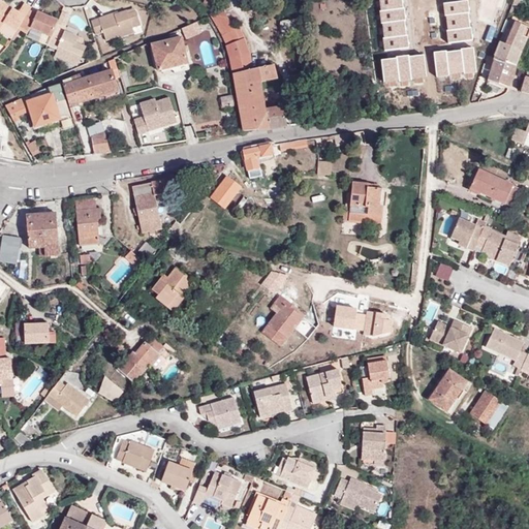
[(30,9),(31,7),(24,3),(19,11),(0,0),(0,28),(4,23),(17,30),(19,28),(27,14),(30,9)]
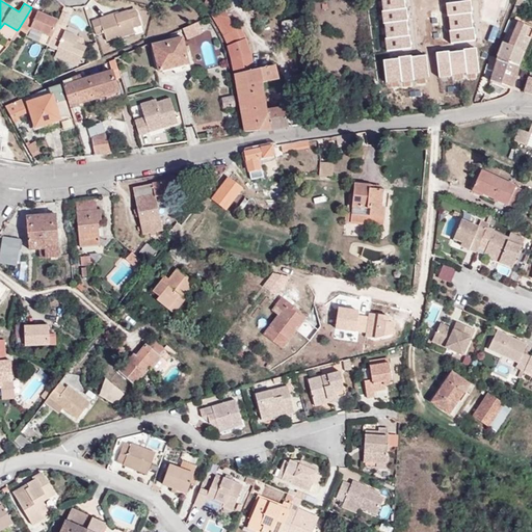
[(381,0),(383,11),(381,11),(383,25),(384,25),(386,38),(384,38),(387,51),(411,49),(410,36),(407,36),(406,22),(407,22),(406,9),(405,10),(403,0),(381,0)]
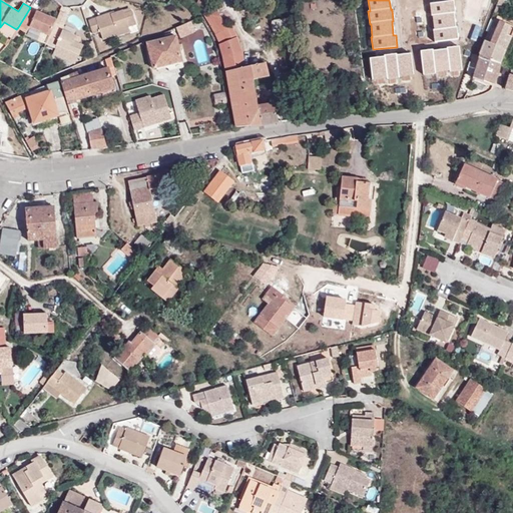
[(486,17),(492,0),(476,0),(472,12),(486,17)]
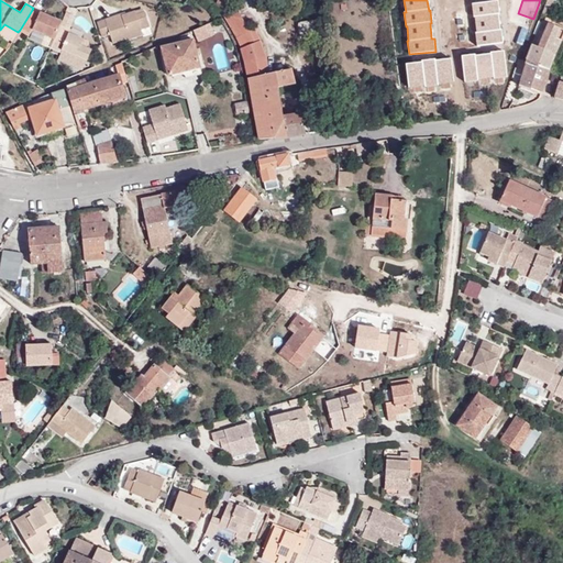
[(498,1),(472,3),(473,18),(475,18),(476,33),(475,33),(476,47),(503,45),(501,31),(499,31),(498,14),(499,14),(498,1)]
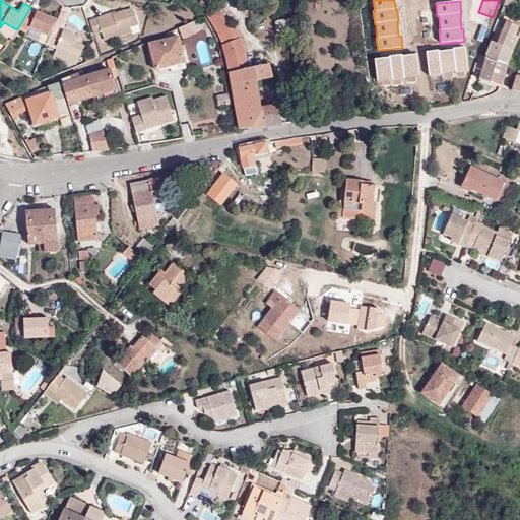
[(207,14),(218,35),(230,26),(224,17),(231,13),(223,3),(207,14)]
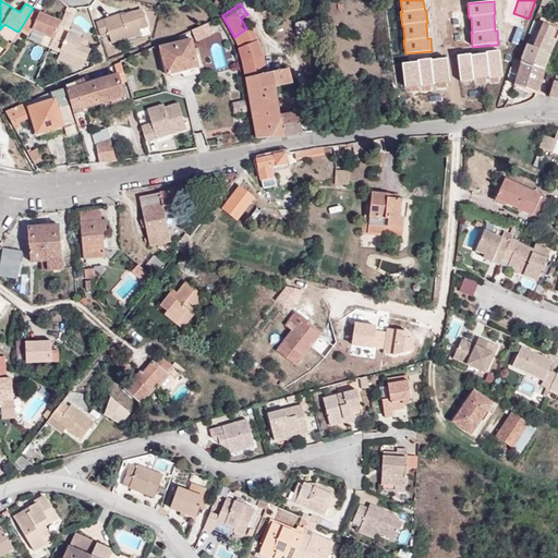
[(38,14),(32,10),(28,15),(36,21),(38,14)]
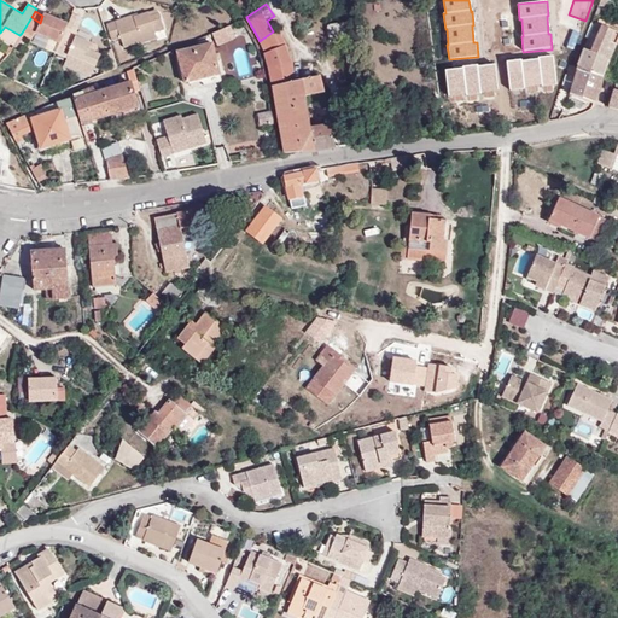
[(133,16),(115,21),(118,30),(109,33),(111,41),(121,38),(124,47),(129,46),(130,50),(141,46),(140,44),(157,39),(155,33),(164,29),(159,12),(150,16),(149,12),(133,17),(133,16)]
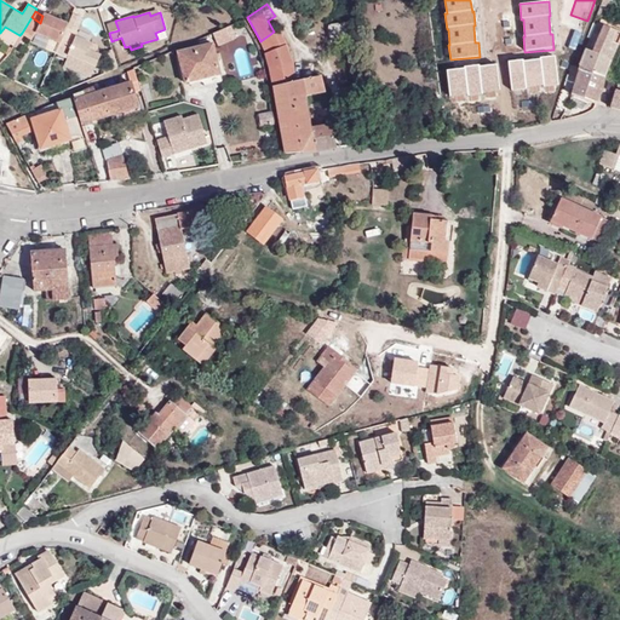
[(65,27),(68,23),(44,13),(42,16),(40,23),(32,17),(22,33),(24,34),(32,40),(35,33),(59,42),(65,27)]
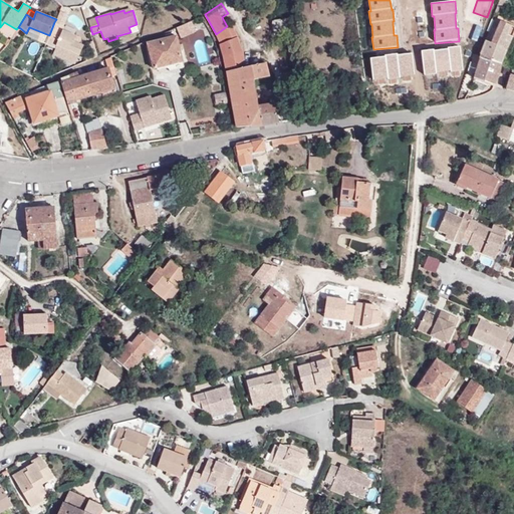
[(98,25),(95,17),(87,20),(90,27),(98,25)]
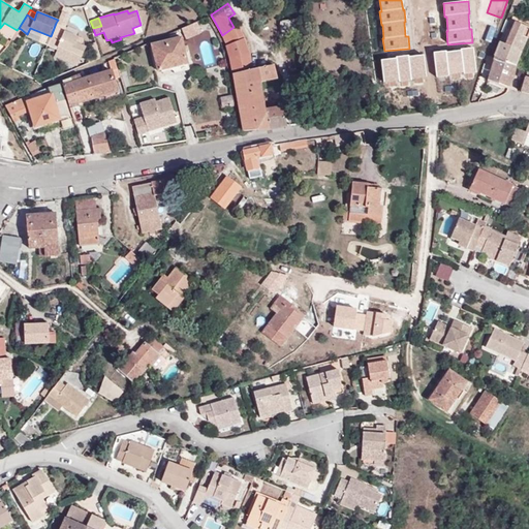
[(300,30),(298,19),(280,22),(282,33),(300,30)]
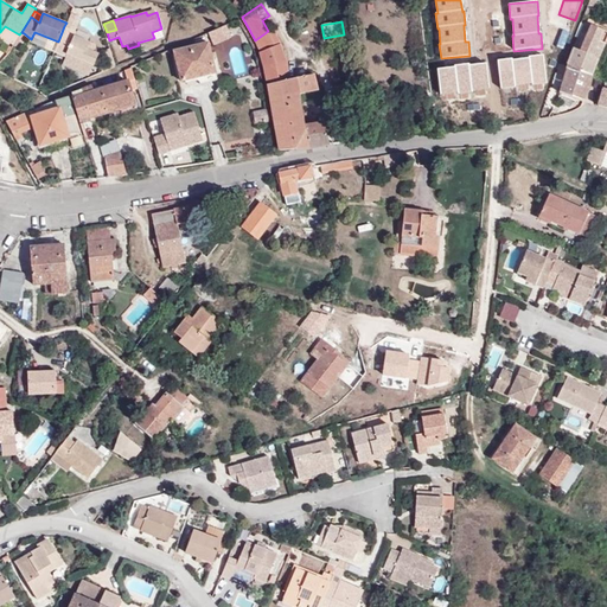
[(574,48),(598,58),(605,45),(601,44),(606,30),(606,27),(605,27),(604,31),(592,25),(587,37),(580,33),(574,48)]
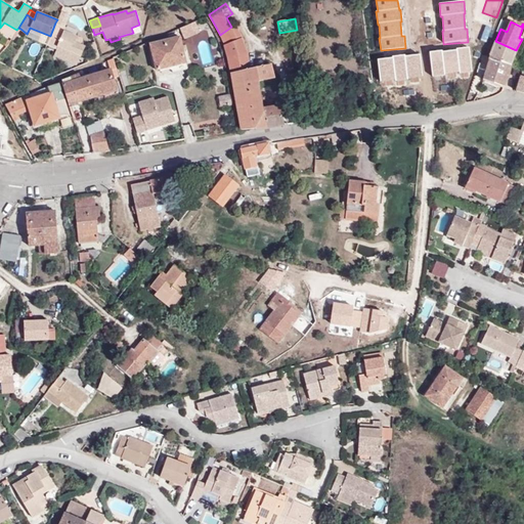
[(66,28),(55,23),(50,36),(47,44),(56,48),(57,46),(81,56),(85,46),(80,44),(74,41),(76,36),(63,31),(66,28)]
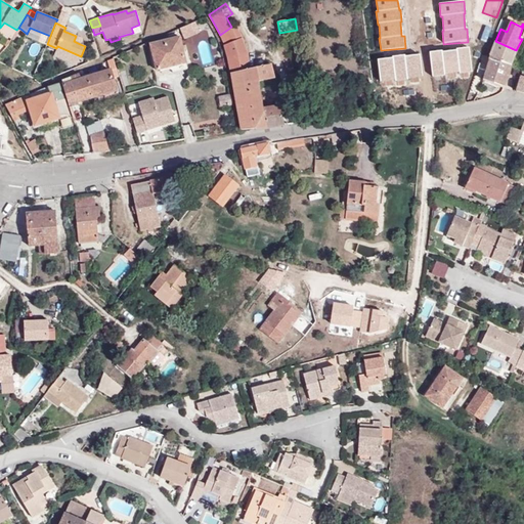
[(220,35),(228,57),(248,54),(243,39),(236,25),(231,27),(220,35)]
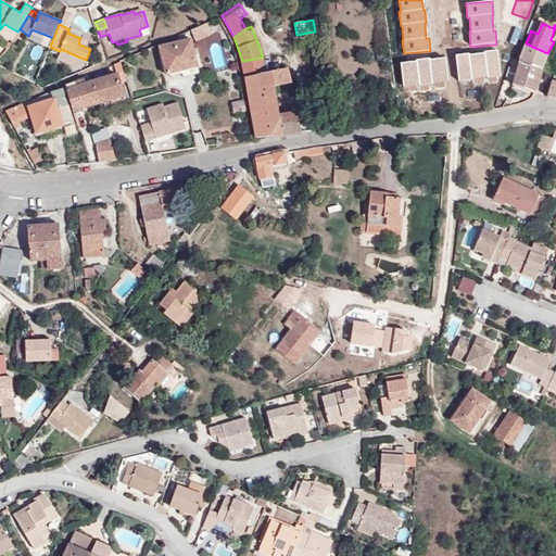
[(17,32),(12,40),(14,41),(22,30),(20,29),(17,32)]
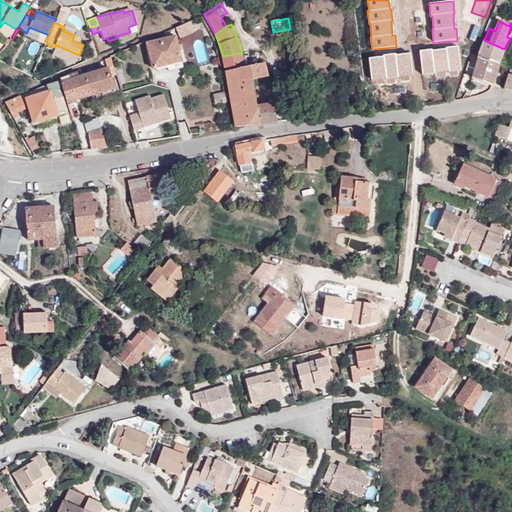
[(153,68),(167,65),(182,61),(178,45),(175,36),(147,43),(153,68)]
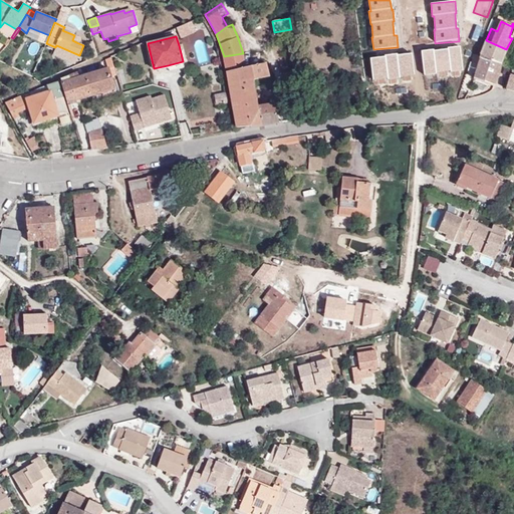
[(486,40),(481,54),(501,63),(506,49),(486,40)]
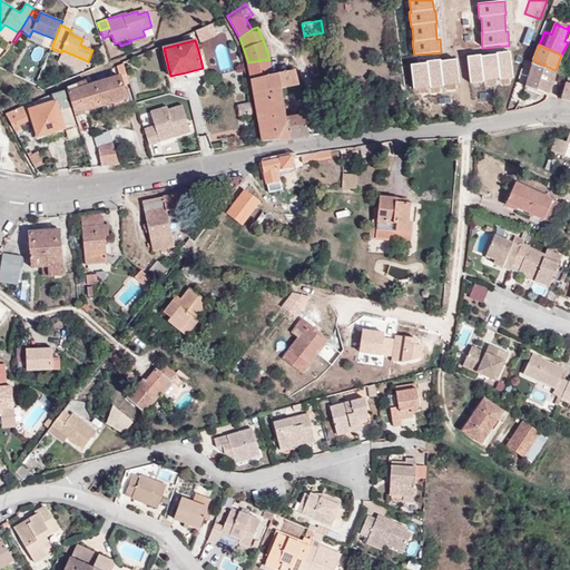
[(517,74),(513,50),(498,52),(498,50),(483,52),(483,55),(467,57),(470,80),(488,78),(487,77),(499,75),(500,77),(517,74)]
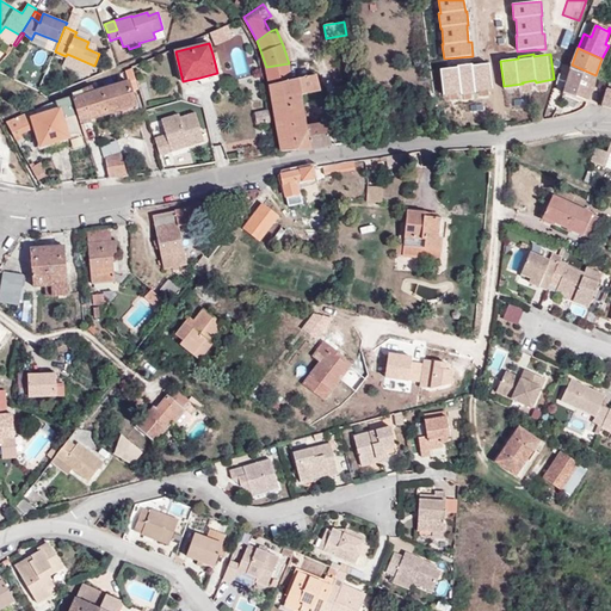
[(266,67),(270,85),(292,79),(289,63),(266,67)]
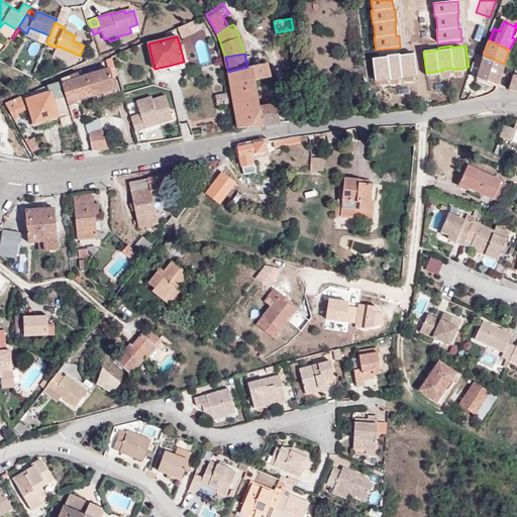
[(417,76),(414,54),(400,56),(399,55),(387,56),(387,58),(372,60),(375,82),(390,79),(390,78),(401,76),(401,78),(417,76)]
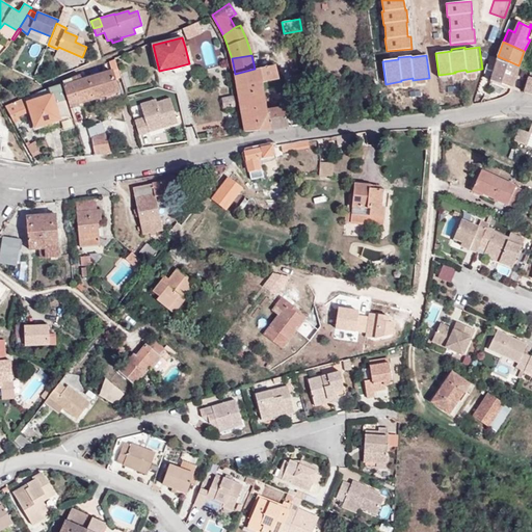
[(498,56),(490,81),(511,88),(515,78),(519,65),(498,56)]
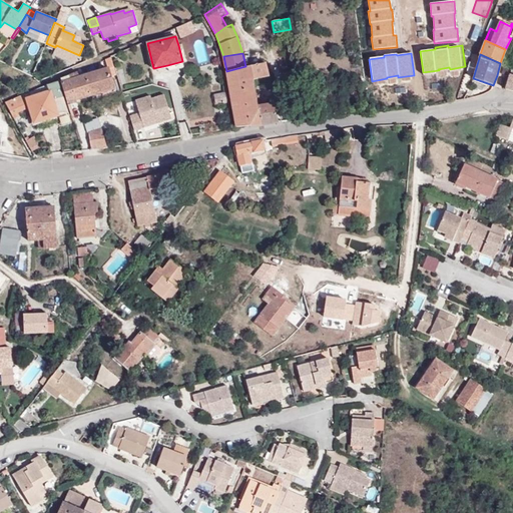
[(116,74),(110,55),(105,58),(108,67),(88,74),(86,66),(84,67),(86,74),(92,95),(115,88),(111,76),(116,74)]
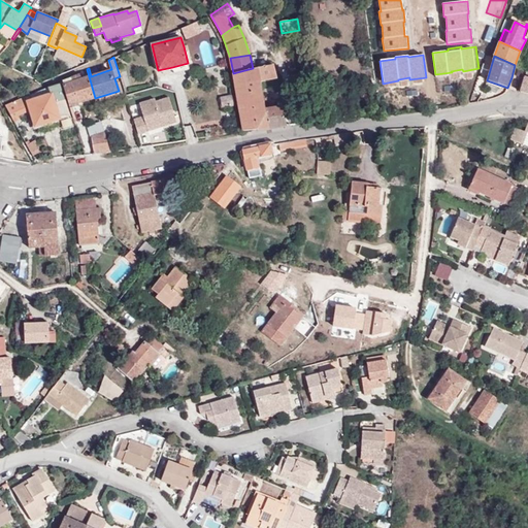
[(188,63),(172,67),(174,73),(190,69),(188,63)]
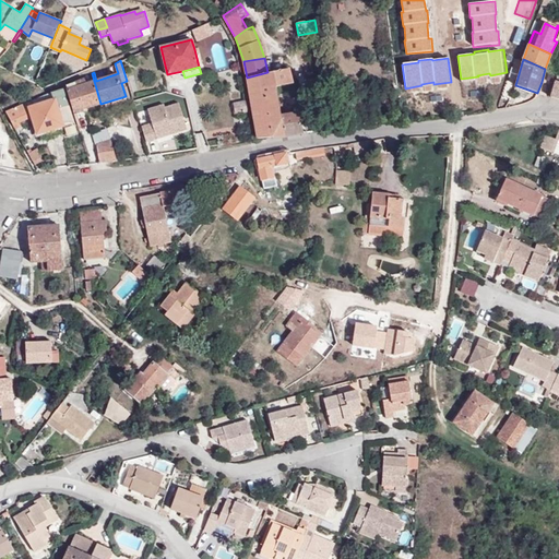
[(285,135),(304,132),(299,111),(282,115),(276,86),(292,83),(288,68),(268,72),(247,78),(258,138),(285,135)]
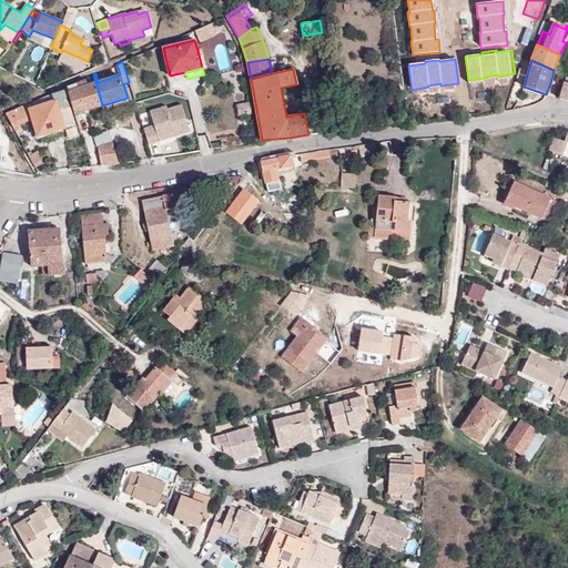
[(75,113),(102,105),(95,82),(90,84),(88,79),(67,87),(68,90),(75,113)]
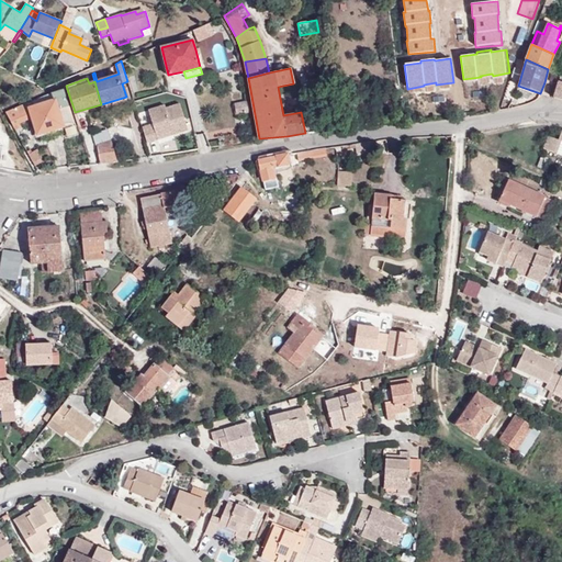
[(74,122),(77,122),(75,112),(67,89),(52,93),(55,100),(29,108),(27,102),(6,112),(15,128),(24,124),(33,121),(37,134),(64,126),(74,122)]
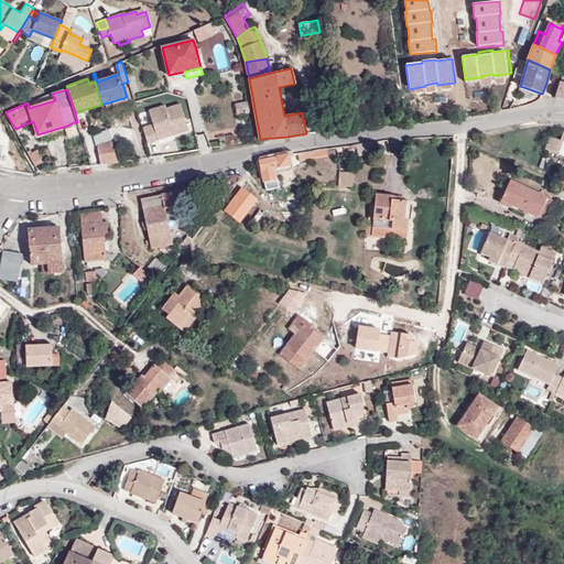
[(351,96),(351,89),(329,90),(331,104),(344,102),(344,96),(351,96)]
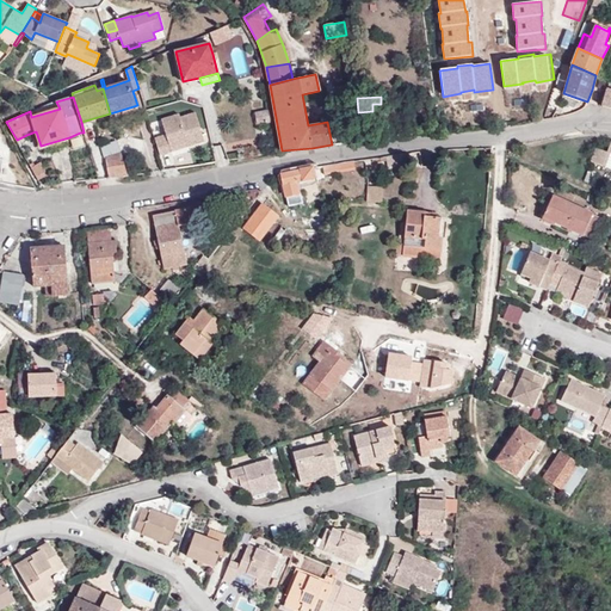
[(56,102),(30,111),(31,117),(60,109),(56,102)]
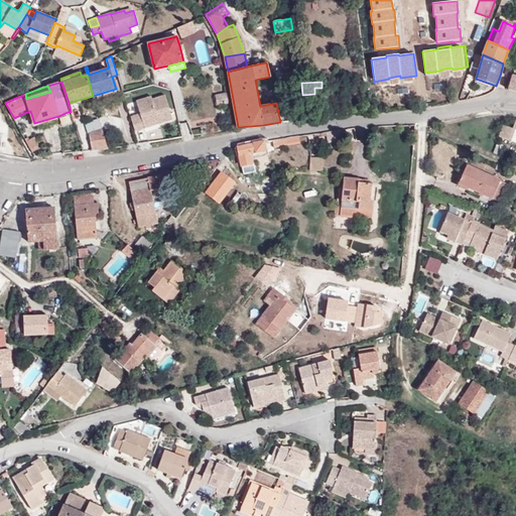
[(117,93),(116,89),(93,96),(94,101),(117,93)]
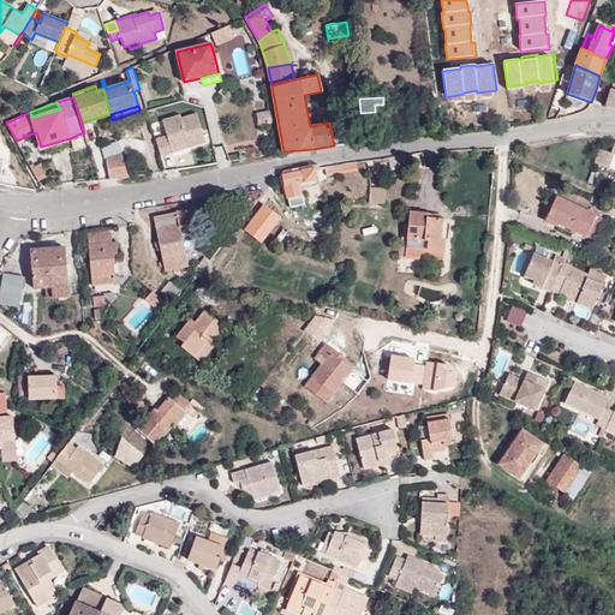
[(273,123),(270,111),(256,113),(258,125),(273,123)]
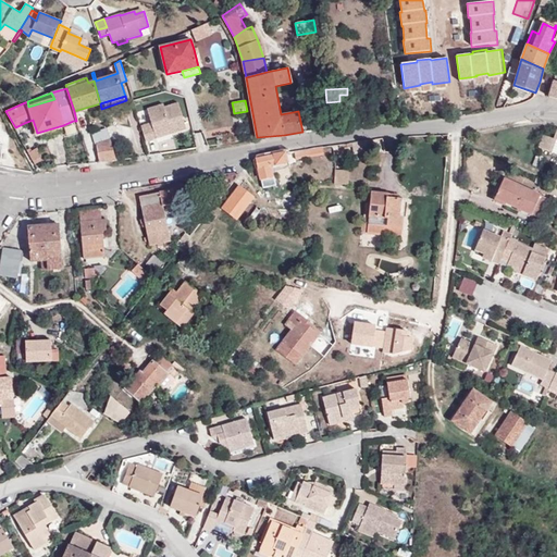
[(163,103),(147,109),(151,123),(140,126),(145,140),(157,137),(156,134),(171,130),(171,133),(186,128),(178,102),(164,107),(163,103)]
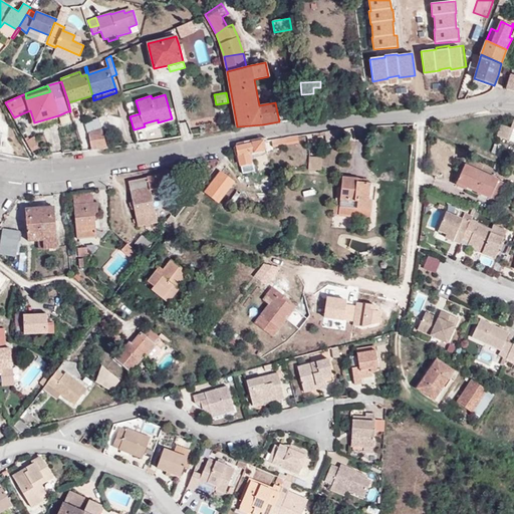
[(299,118),(308,117),(308,113),(305,113),(303,100),(297,101),(299,118)]
